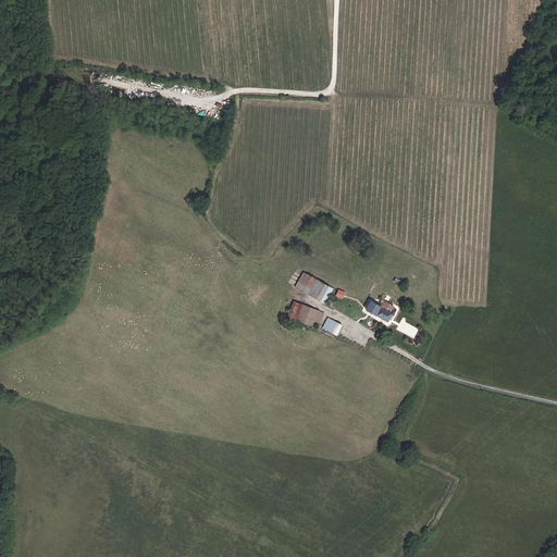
[(296,287),(325,305),(335,289),(305,272),(296,287)]
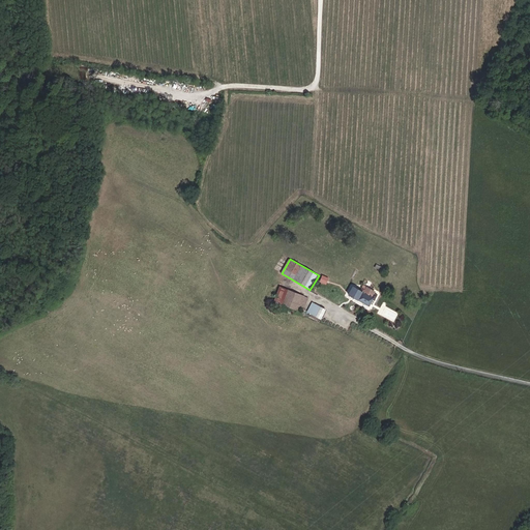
[(320,282),(326,284),(329,277),(322,275),(320,282)]
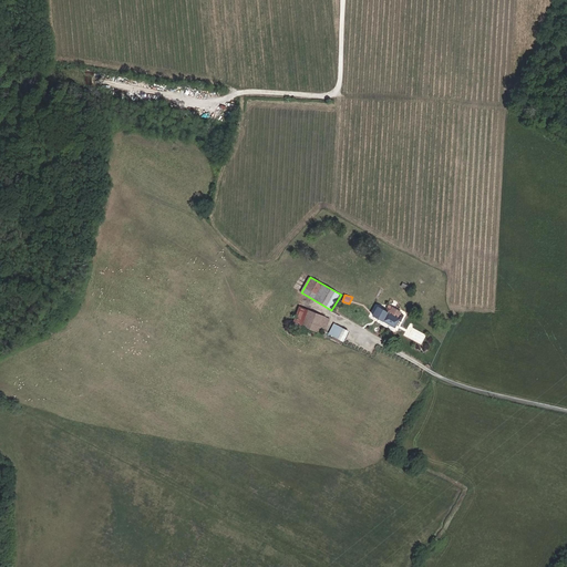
[(403,316),(400,313),(401,312),(392,307),(391,309),(388,307),(385,310),(378,306),(372,315),(381,320),(394,328),(398,321),(400,322),(403,316)]
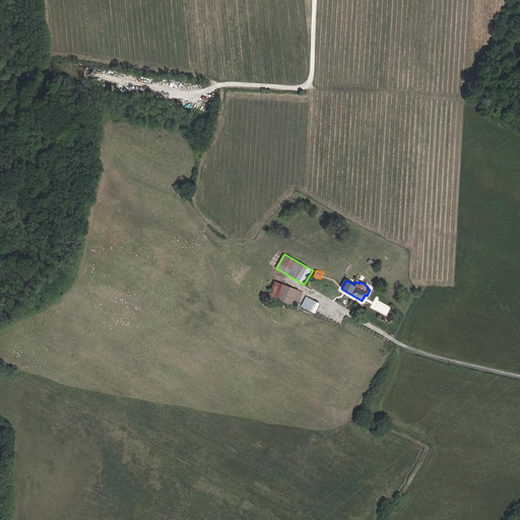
[(276,299),(282,284),(274,281),(267,299),(275,302),(276,299)]
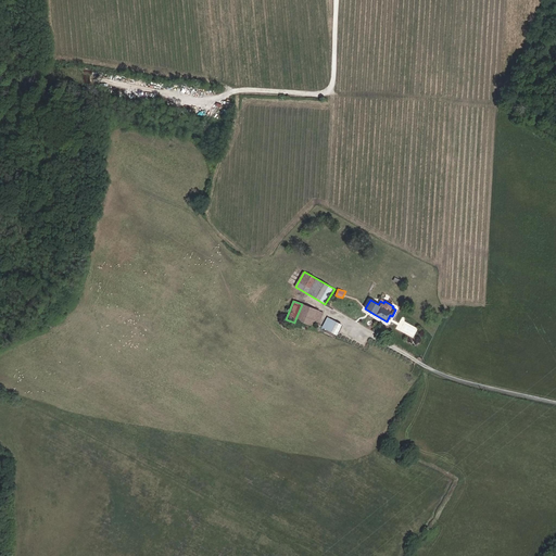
[(303,323),(308,307),(302,304),(295,319),(303,323)]
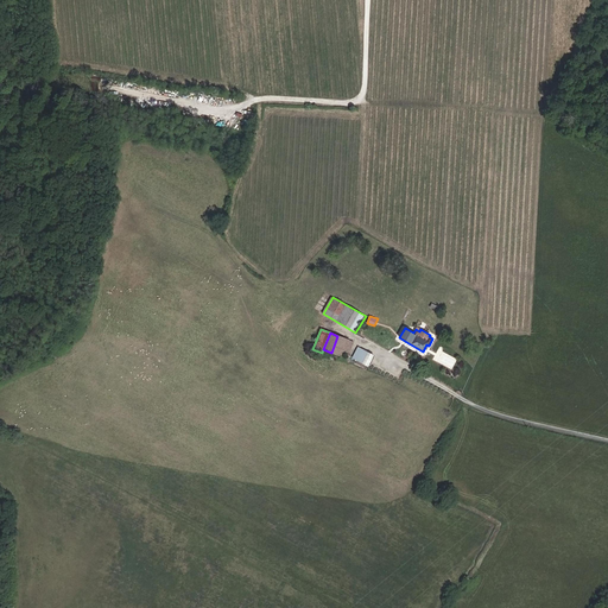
[(349,354),(353,342),(337,336),(331,353),(342,356),(344,352),(349,354)]
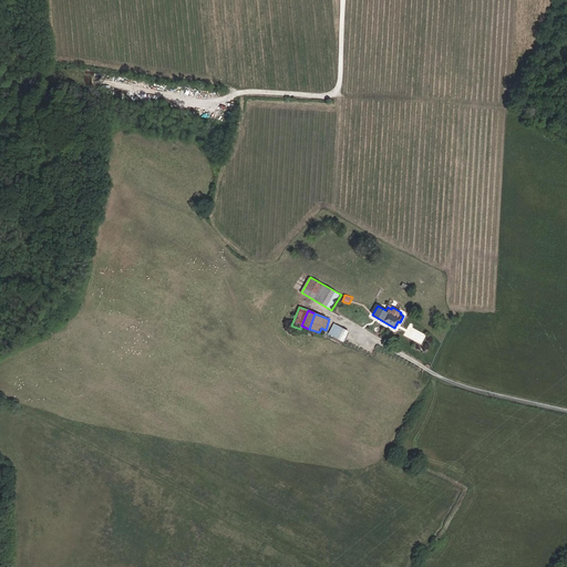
[(343,341),(348,330),(334,323),(329,334),(343,341)]
